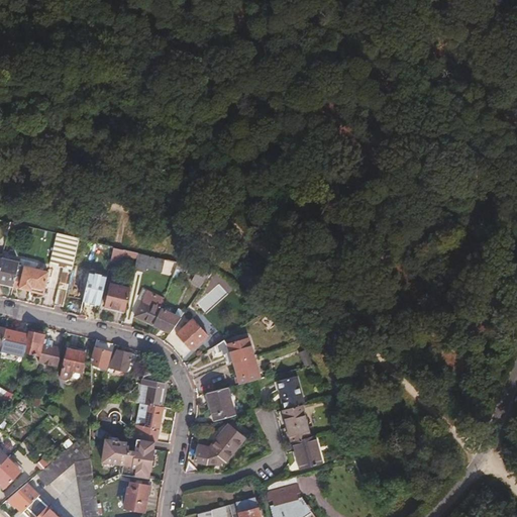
[(80,239),(57,233),(49,266),(63,269),(73,271),(80,239)]
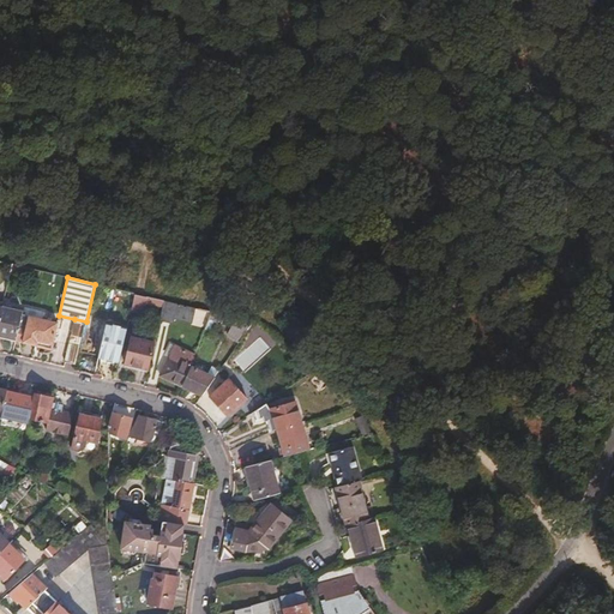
[(136,294),(115,289),(112,300),(133,305),(136,294)]
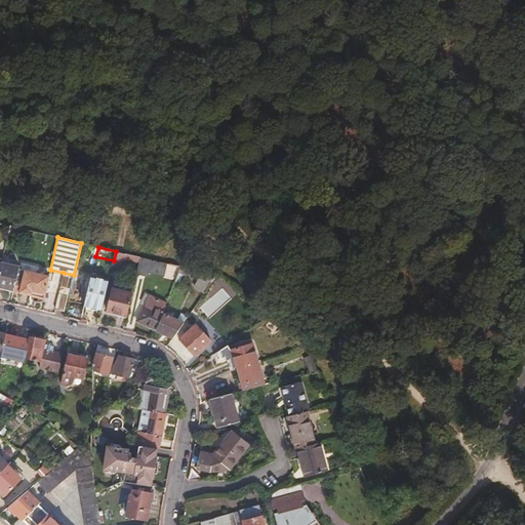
[(114,260),(113,264),(123,266),(126,254),(116,251),(114,260)]
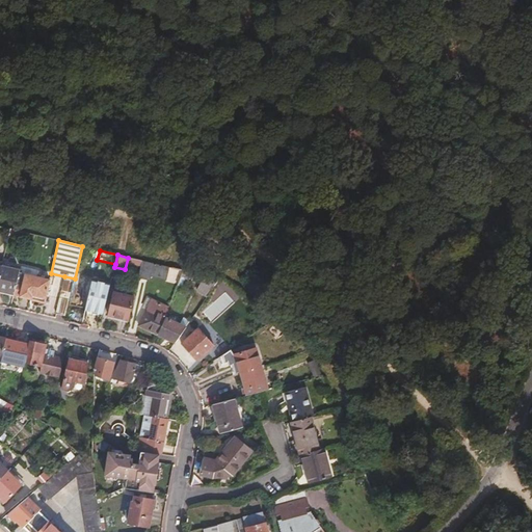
[(171,267),(143,261),(140,274),(150,277),(150,274),(168,278),(171,267)]
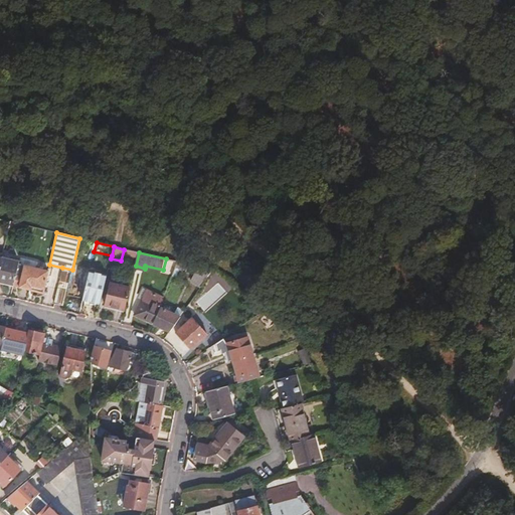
[(19,263),(2,259),(0,267),(0,282),(13,286),(19,263)]
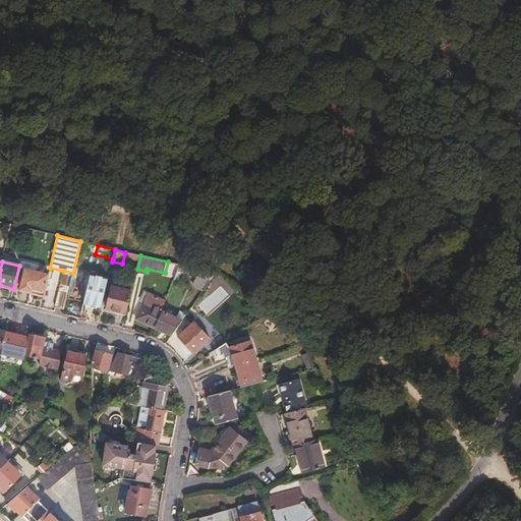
[(25,270),(20,291),(32,293),(33,290),(44,293),(48,275),(25,270)]
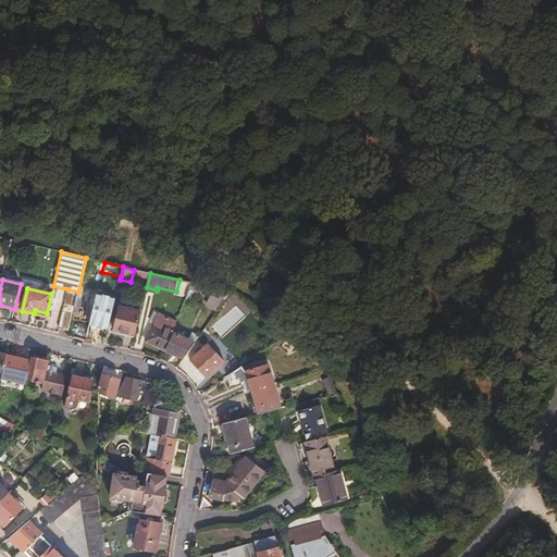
[(217,310),(230,292),(215,288),(208,304),(217,310)]
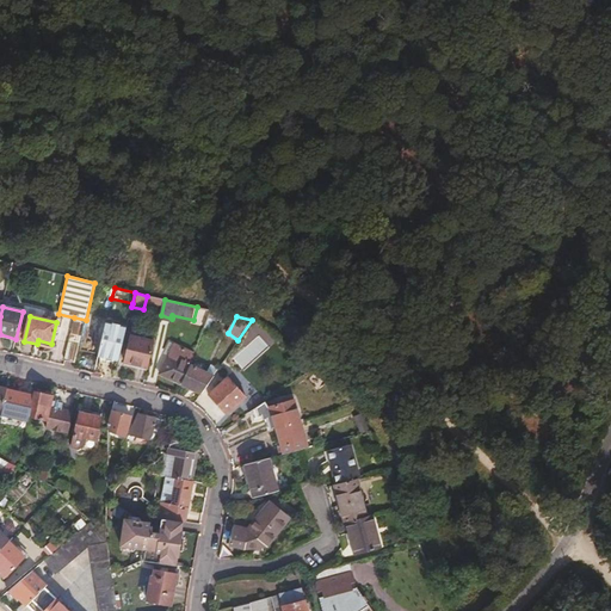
[(74,318),(71,335),(81,338),(86,320),(74,318)]
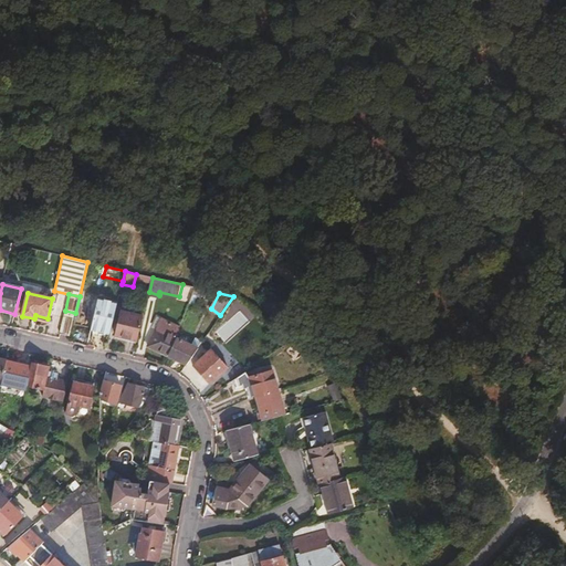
[(98,299),(91,332),(108,336),(117,303),(98,299)]
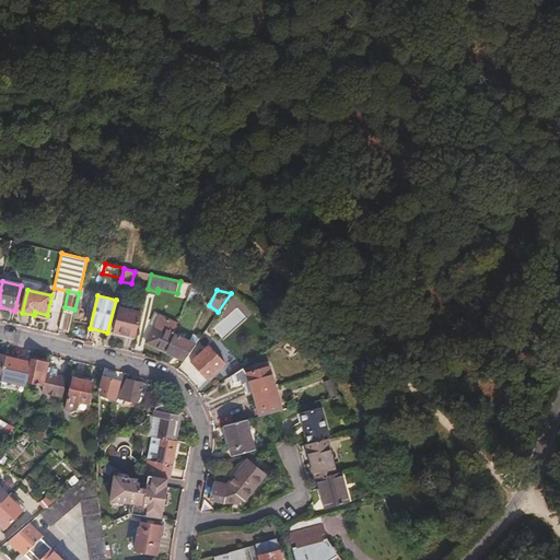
[(58,331),(69,334),(74,310),(65,307),(58,331)]
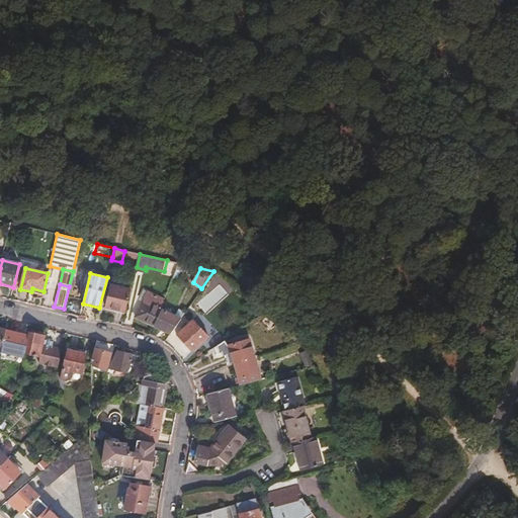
[(105,309),(124,314),(131,291),(110,286),(105,309)]
